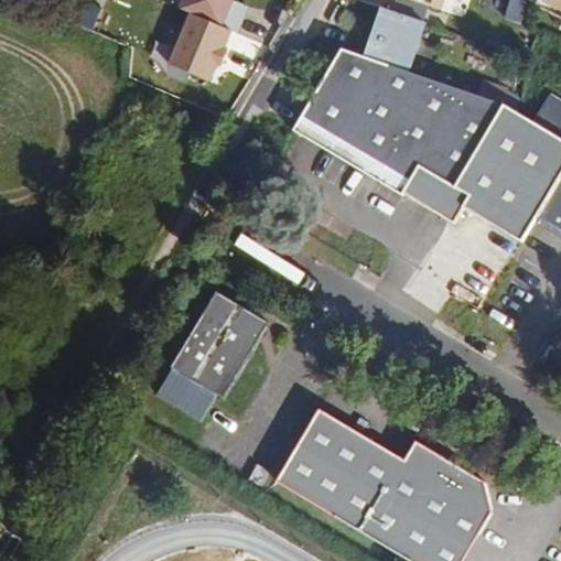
[(170,64),(214,78),(239,0),(182,0),(181,8),(187,10),(170,64)]
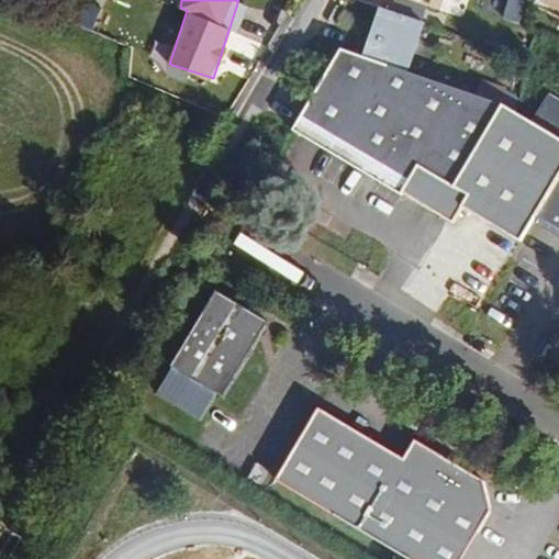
[(166,63),(174,42),(156,35),(148,56),(166,63)]
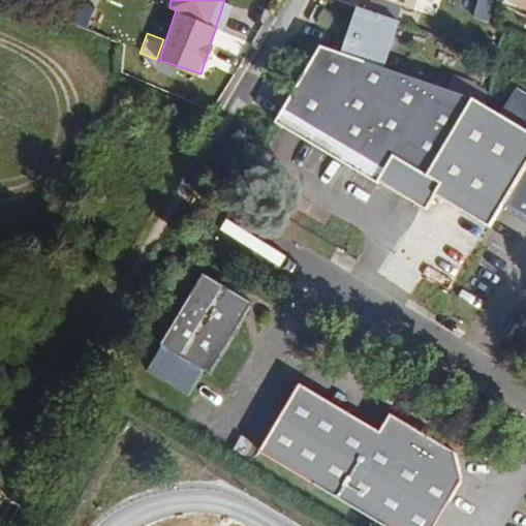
[(484,104),(471,96),(318,44),(274,120),(374,180),(376,179),(423,207),(433,191),(484,104)]
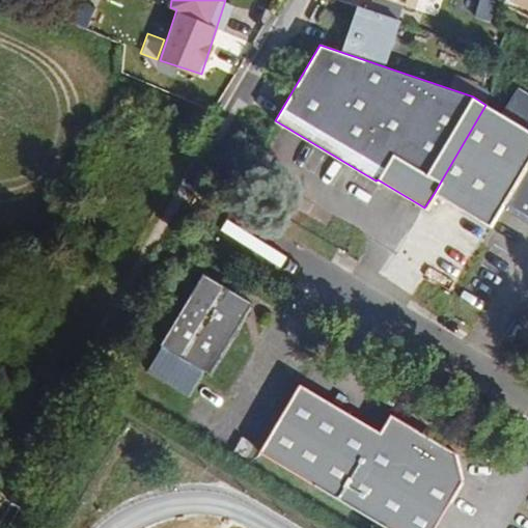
[(527,90),(517,84),(500,113),(527,129),(527,90)]
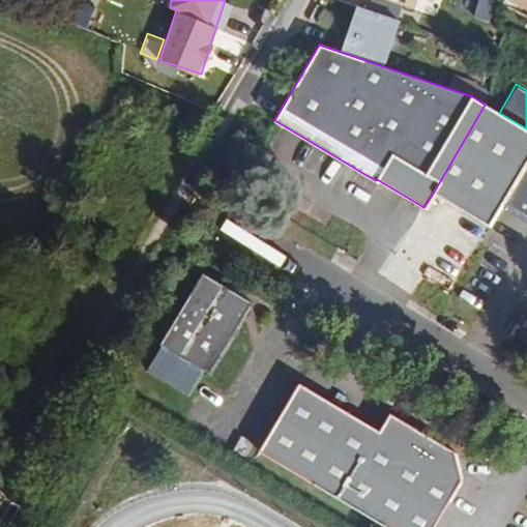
[(526,128),(499,113),(485,105),(434,192),(489,224),(501,202),(526,159),(526,128)]
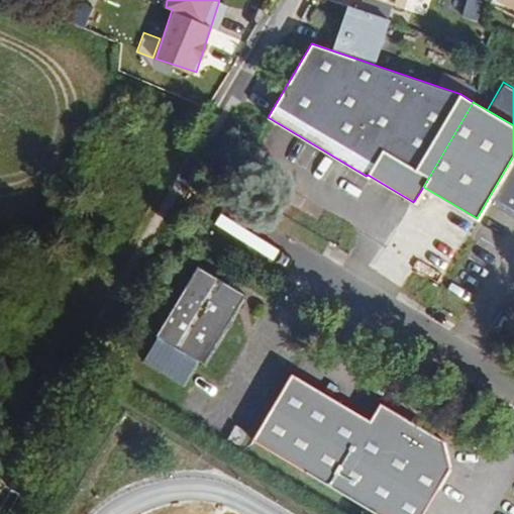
[(513,156),(489,197),(513,212),(513,156)]
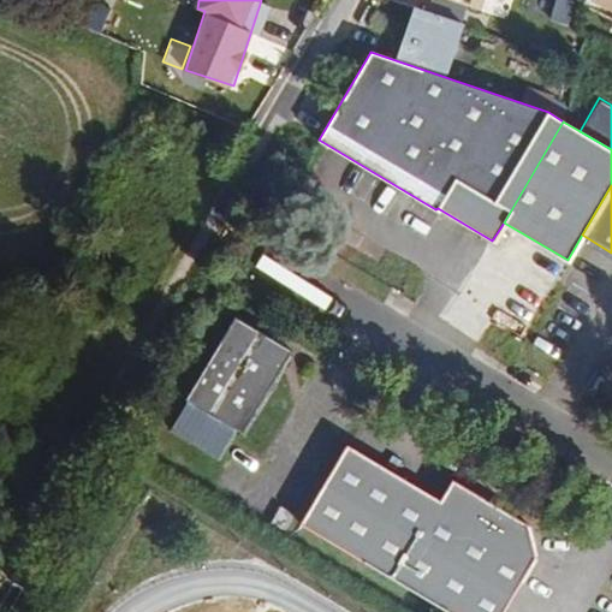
[(293,351),(238,319),(189,400),(171,429),(220,459),(238,431),(244,433),(293,351)]
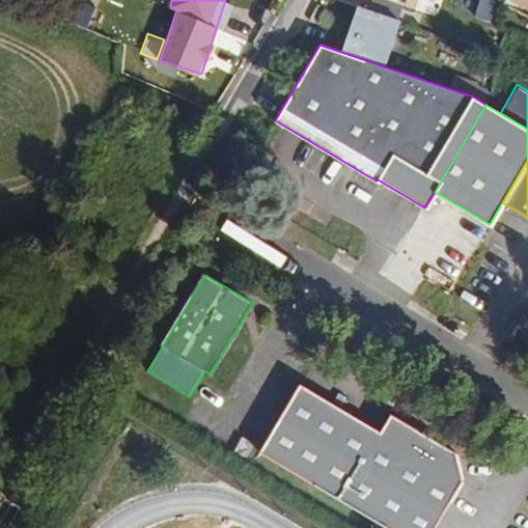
[(299,385),(257,453),(383,527),(434,527),(461,482),(453,453),(389,415),(379,433),(299,385)]
